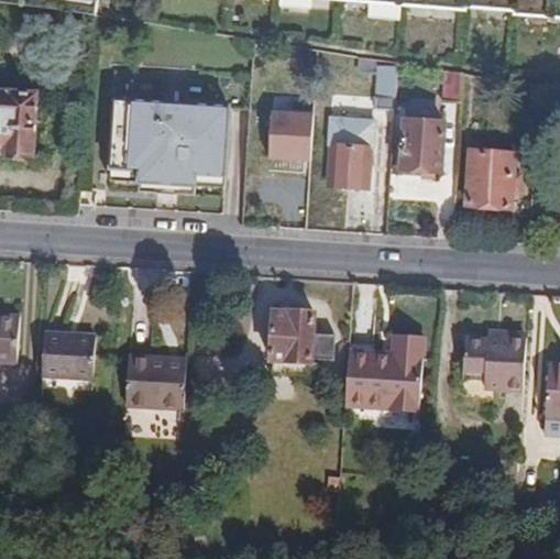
[(0,1),(94,14),(96,0),(0,0),(0,1)]
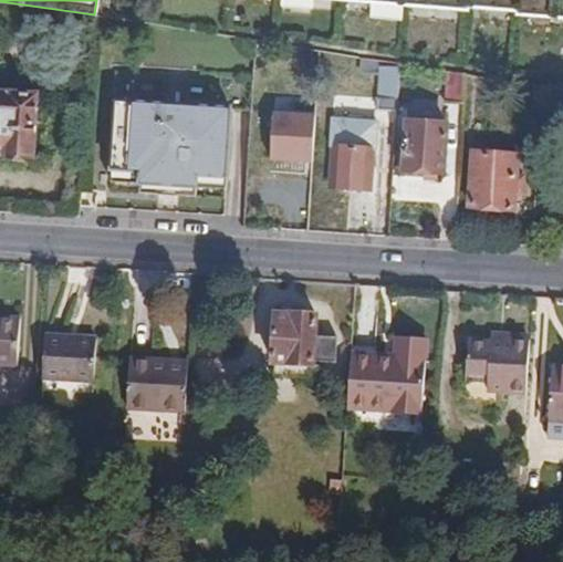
[(371,0),(462,8),(462,3),(507,7),(507,11),(562,16),(562,0),(371,0)]
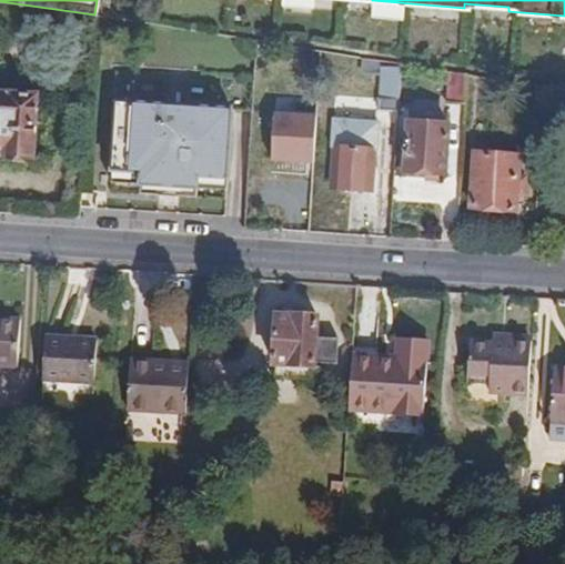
[(380,58),(361,56),(360,70),(379,72),(380,58)]
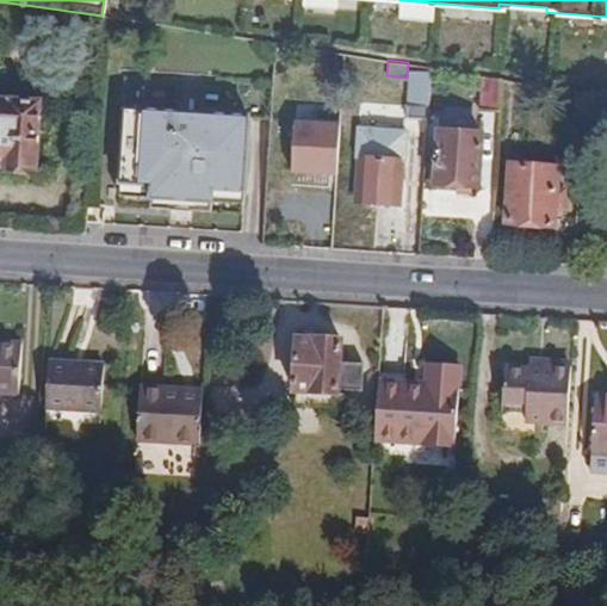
[(408,62),(407,78),(404,117),(425,118),(428,66),(408,62)]
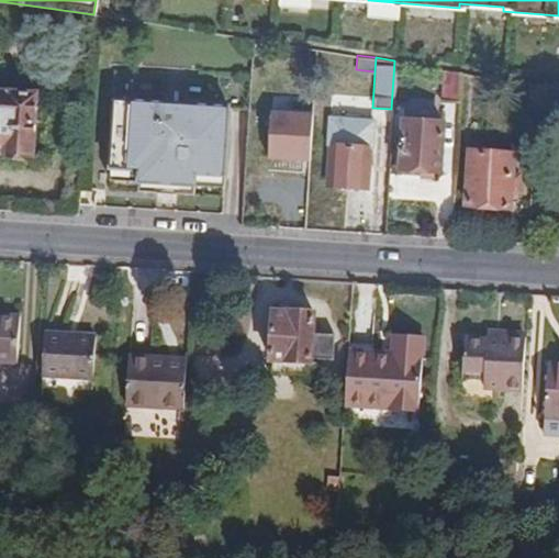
[(460,73),(444,69),(440,101),(458,102),(460,73)]
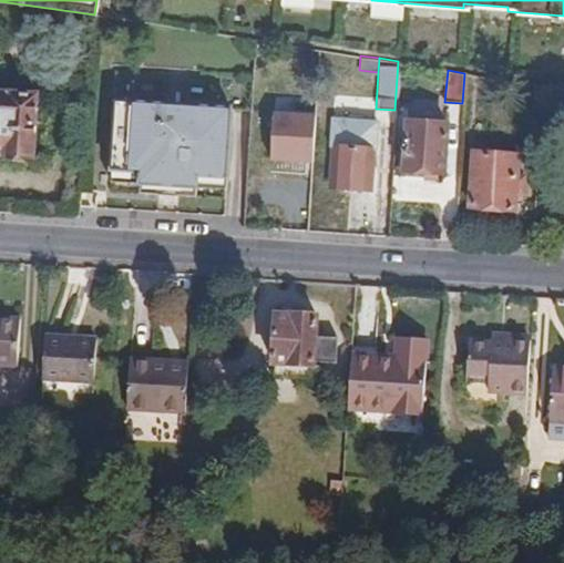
[(0,152),(31,154),(34,92),(0,89),(0,152)]
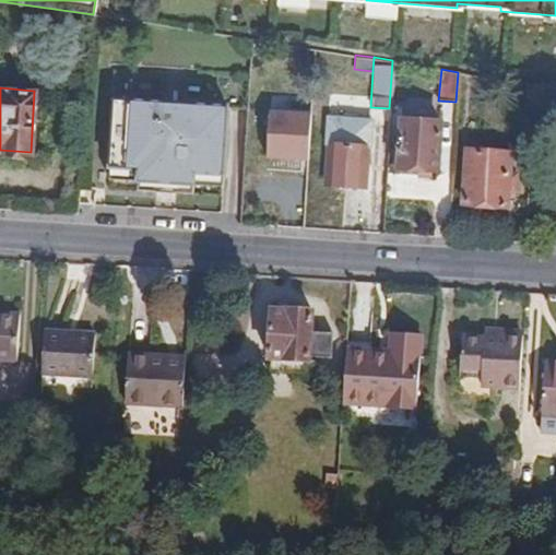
[(191,181),(220,182),(226,104),(114,98),(109,176),(138,178),(137,188),(154,188),(154,179),(173,180),(172,189),(190,191),(191,181)]
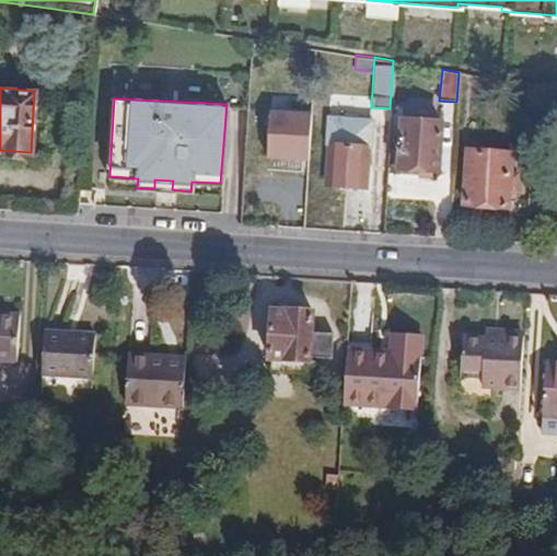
[(265,154),(306,158),(310,112),(268,108),(265,154)]
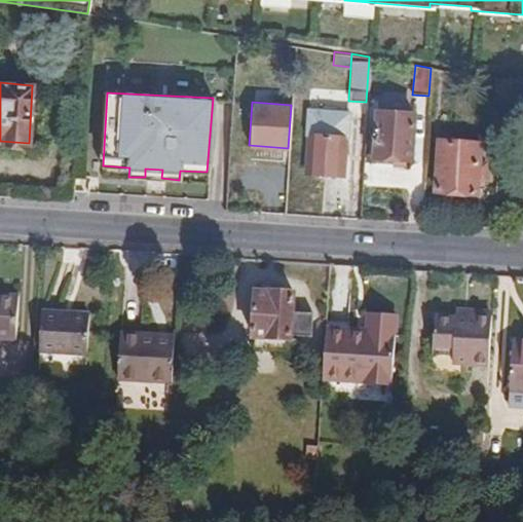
[(304,172),(340,174),(342,137),(346,137),(347,111),(336,110),(332,107),(321,106),(316,109),(305,109),(303,134),(306,134),(304,172)]
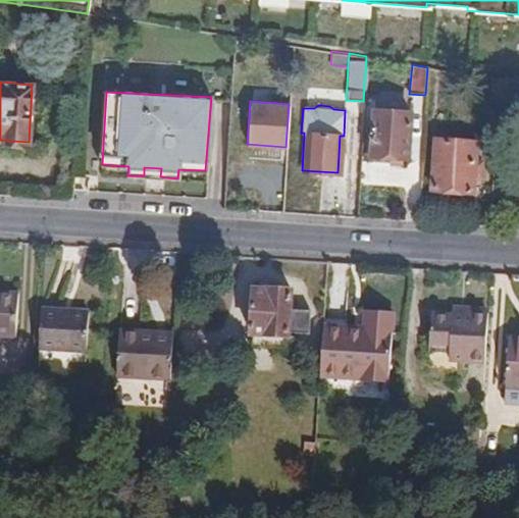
[(408,112),(371,109),(370,154),(406,156),(408,112)]
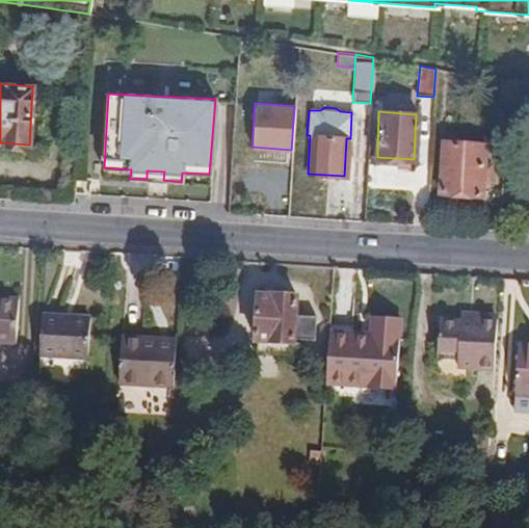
[(487,142),(440,139),(439,163),(441,164),(440,192),(481,194),(482,166),(486,165),(487,142)]
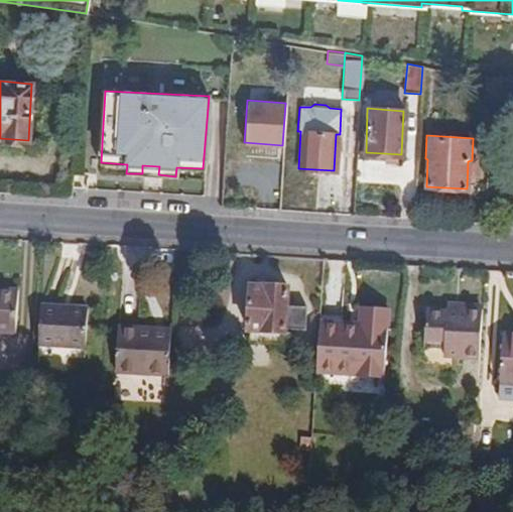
[(142,165),(142,173),(158,174),(159,166),(142,165)]
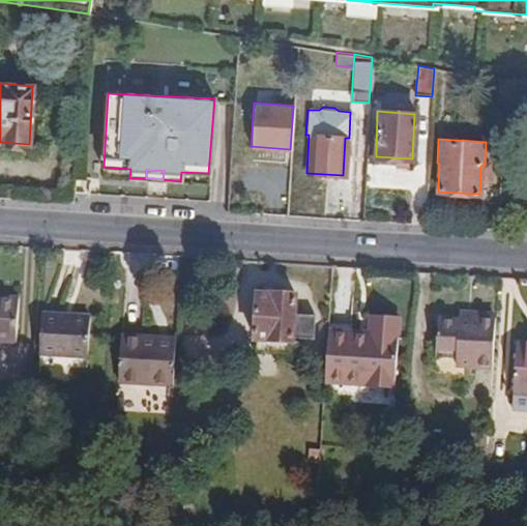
[(275,293),(258,292),(256,337),(317,340),(317,317),(296,316),(297,292),(275,291),(275,293)]
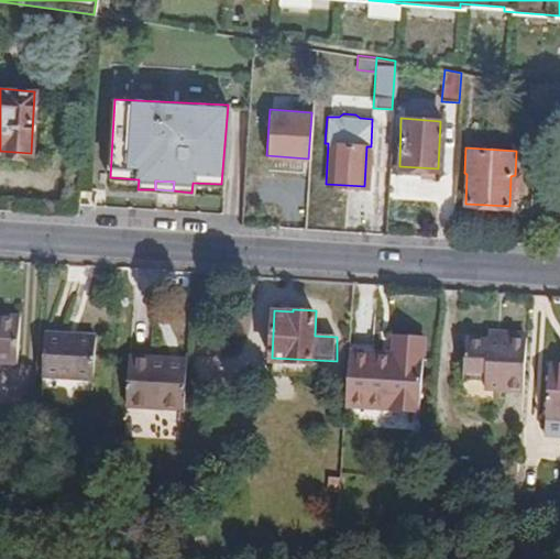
[(0,360),(13,362),(17,316),(0,314),(0,360)]
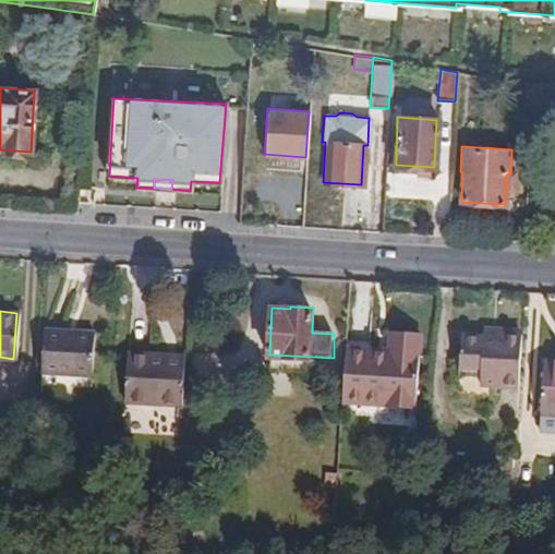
[(481,324),(481,334),(499,335),(499,329),(499,325),(481,324)]
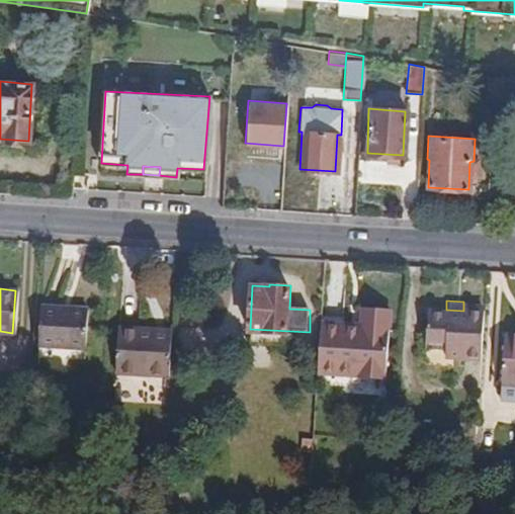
[(84,308),(38,305),(35,345),(82,347),(84,308)]
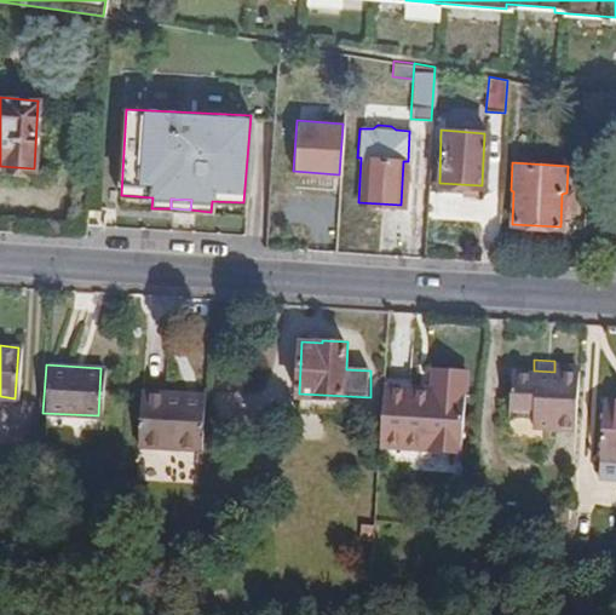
[(576,366),(554,366),(554,372),(534,371),(510,369),(508,403),(531,404),(531,413),(530,423),(574,425),(576,366)]
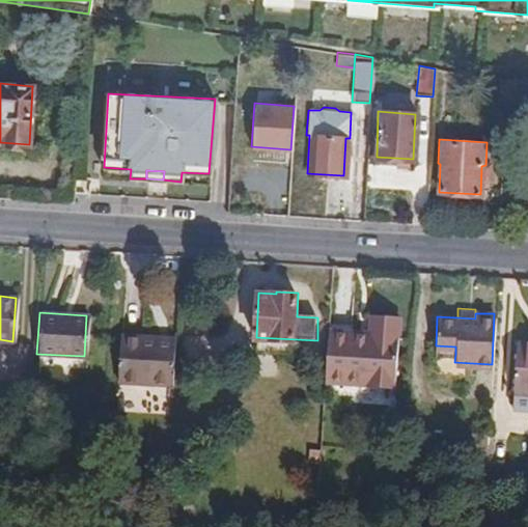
[(368,332),(330,330),(327,382),(394,386),(397,317),(369,317),(368,332)]
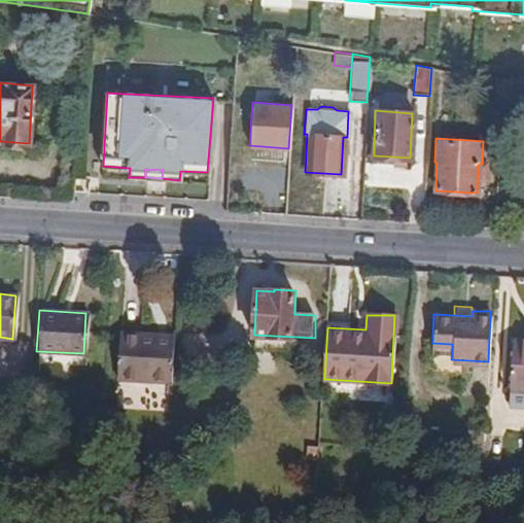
[(173,334),(118,330),(115,377),(170,382),(173,334)]
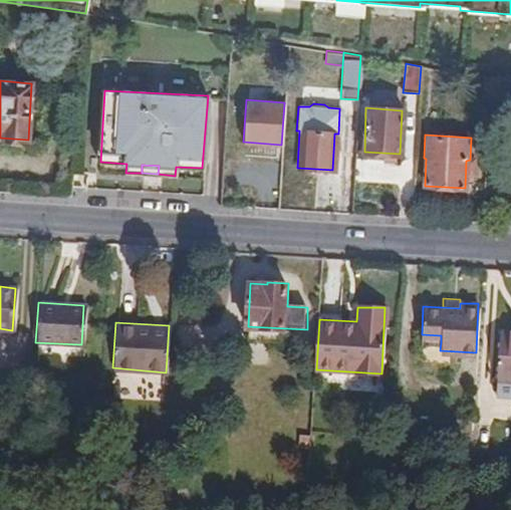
[(497,392),(510,392),(510,332),(500,332),(497,392)]
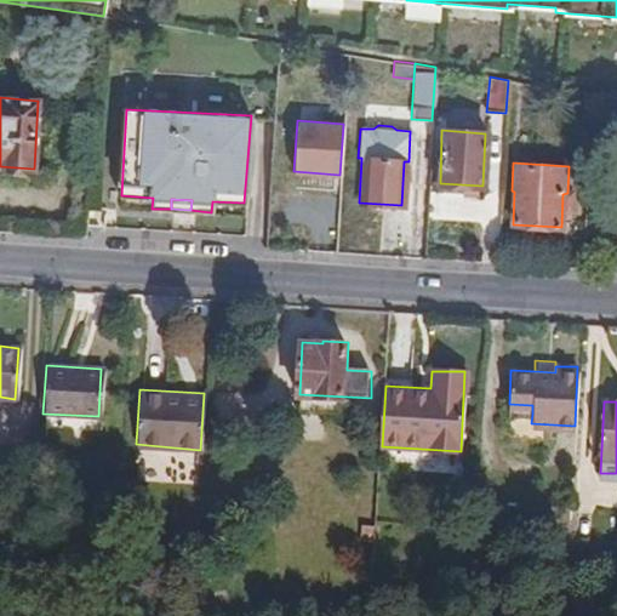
[(509,412),(532,414),(532,405),(509,404),(509,412)]
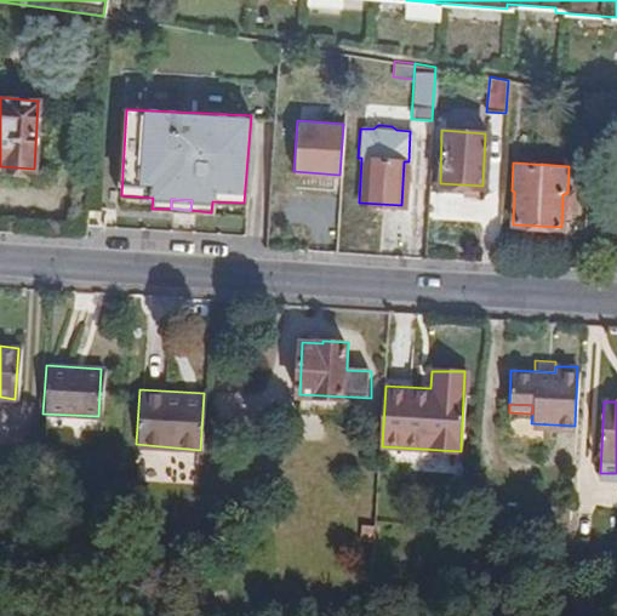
All buildings are outlined.
